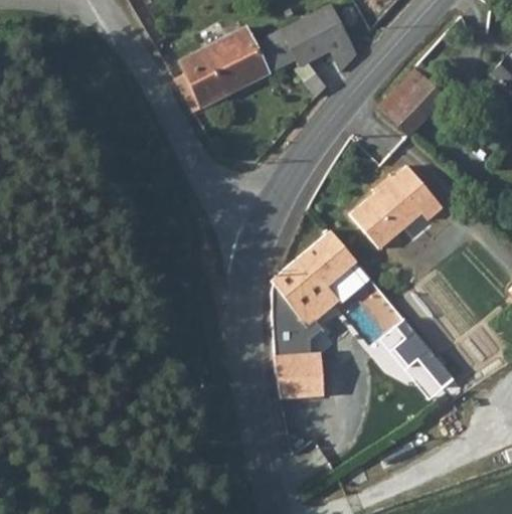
[(181,61),(187,73),(204,107),(298,59),(301,65),(331,50),(341,72),(356,55),(331,5),(254,43),(246,27),(181,61)]
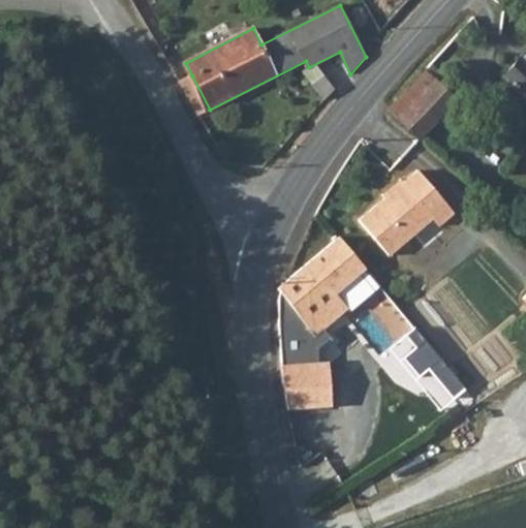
[(525,57),(508,74),(525,92),(525,57)]
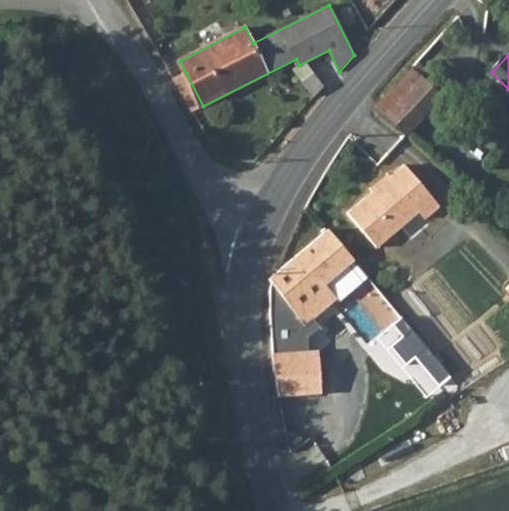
[(408,136),(442,101),(409,67),(376,104),(408,136)]
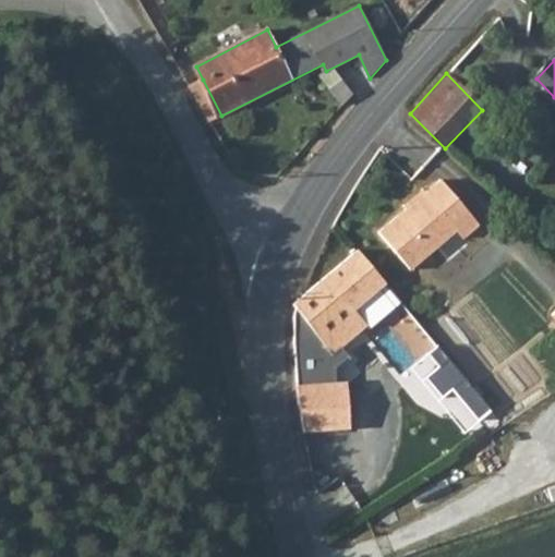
[(203,80),(191,86),(210,121),(221,116),(203,80)]
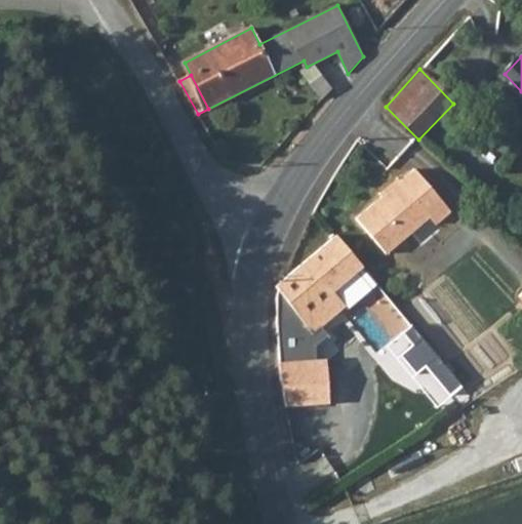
[(312,84),(325,99),(334,89),(323,75),(312,84)]
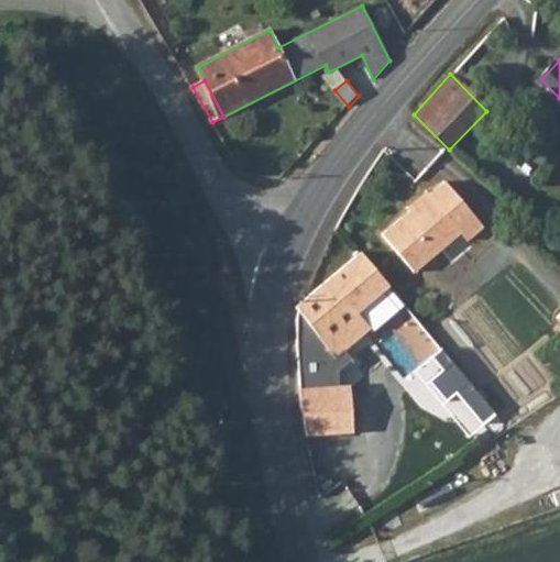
[(484,228),(447,180),(382,234),(412,270),(460,232),(468,241),(484,228)]
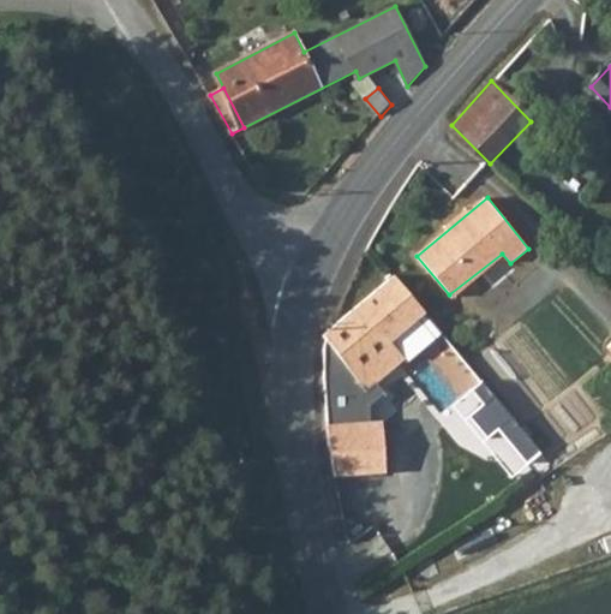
[(391,343),(426,313),(395,276),(324,337),(324,368),(351,368),(370,391),(406,359),(391,343)]
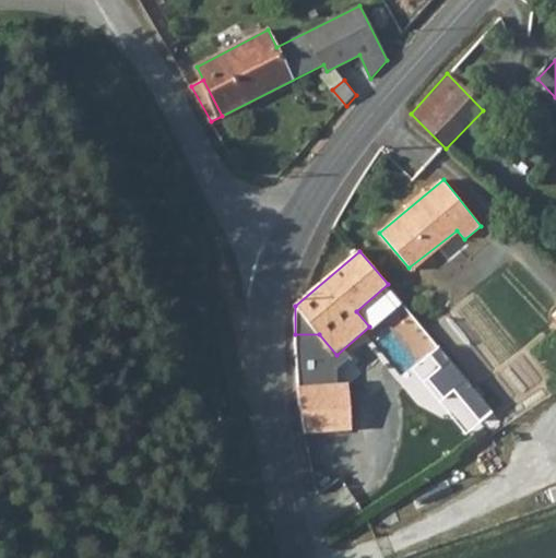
[(319,334),(295,334),(298,387),(331,384),(336,355),(319,334)]
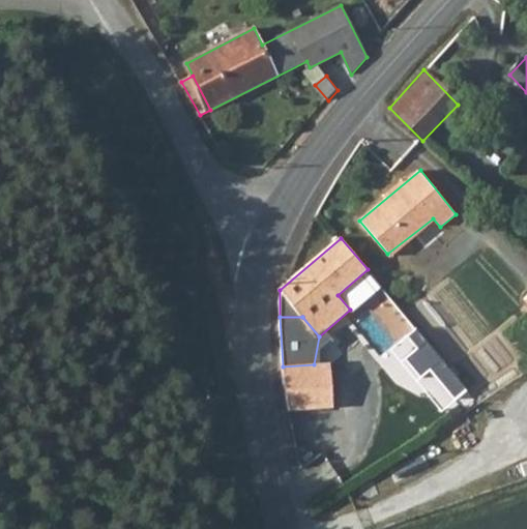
[(428,371),(462,411),(479,397),(445,356),(428,371)]
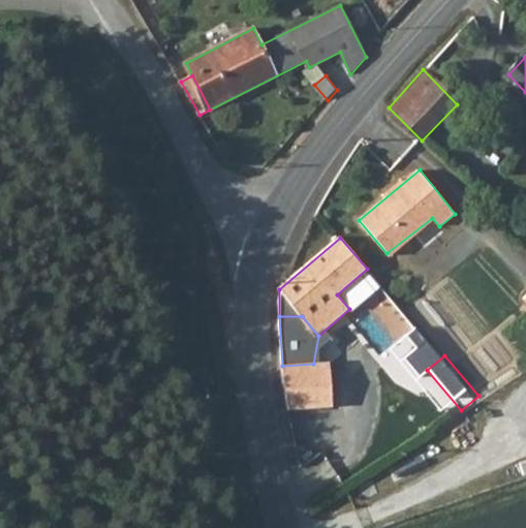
[(330,362),(313,364),(282,366),(290,408),(333,407),(330,362)]
